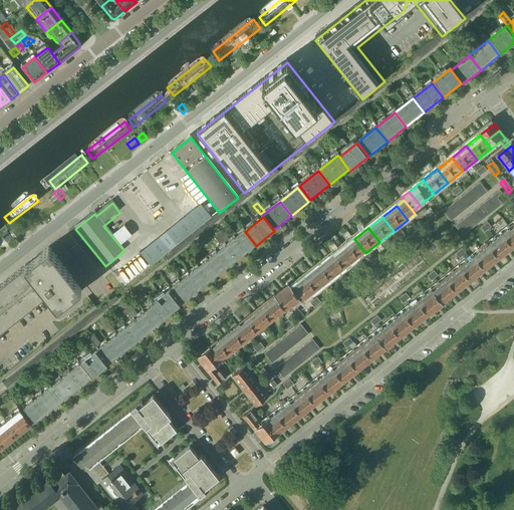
[(506,255),(513,248),(513,236),(509,230),(495,241),(506,255)]
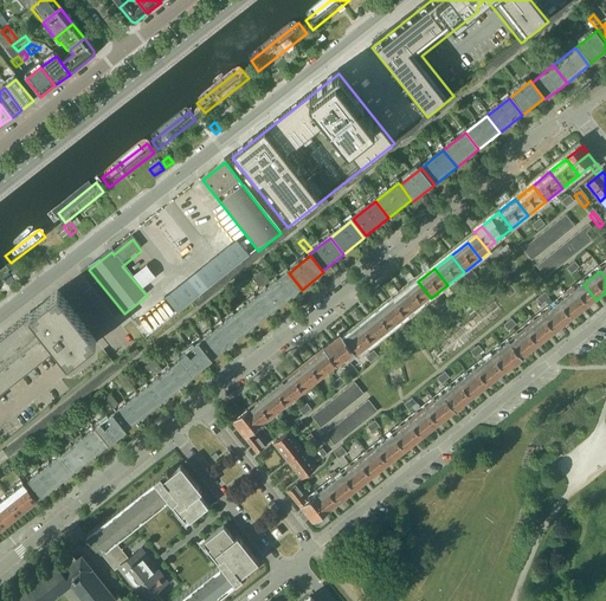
[(289,273),(266,290),(281,307),(302,290),(289,273)]
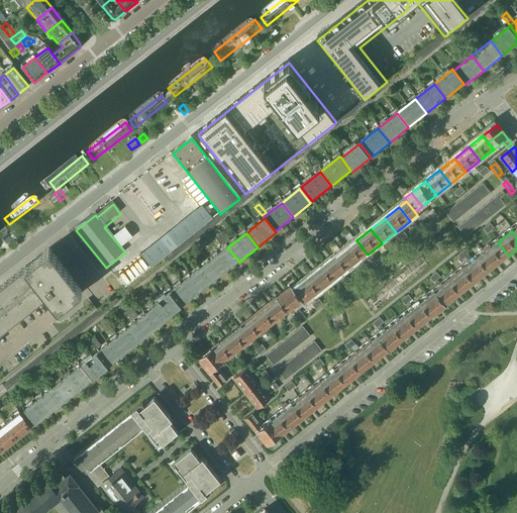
[(178,248),(170,237),(168,235),(163,239),(173,251),(178,248)]
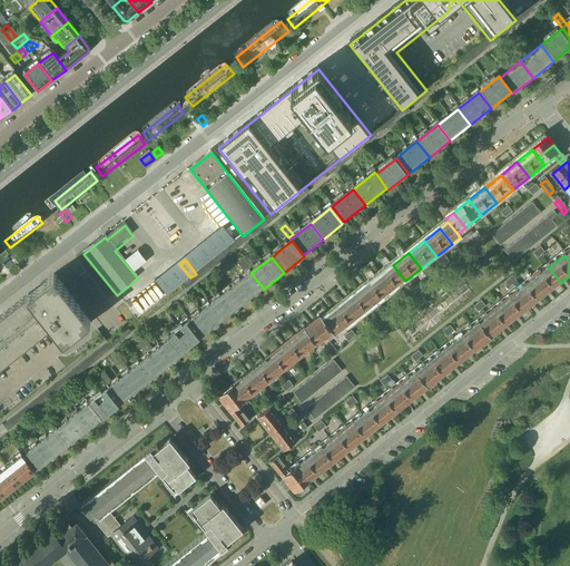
[(8,261),(2,264),(9,273),(15,269),(8,261)]
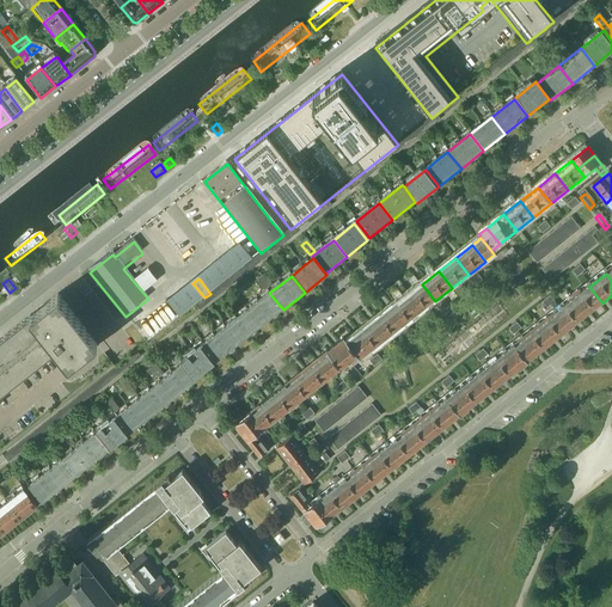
[(422,284),(405,298),(418,314),(435,301),(422,284)]
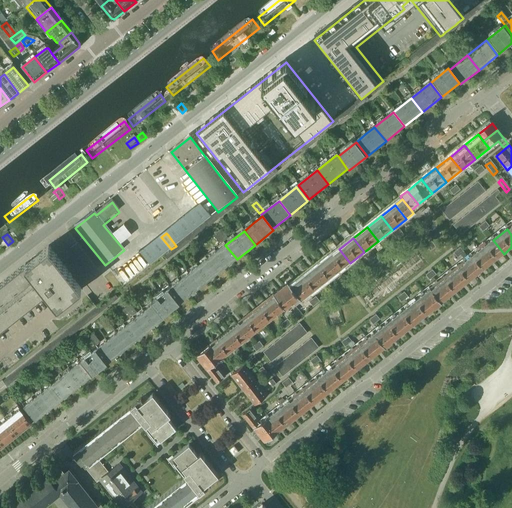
[(490,265),(504,254),(493,240),(479,251),(490,265)]
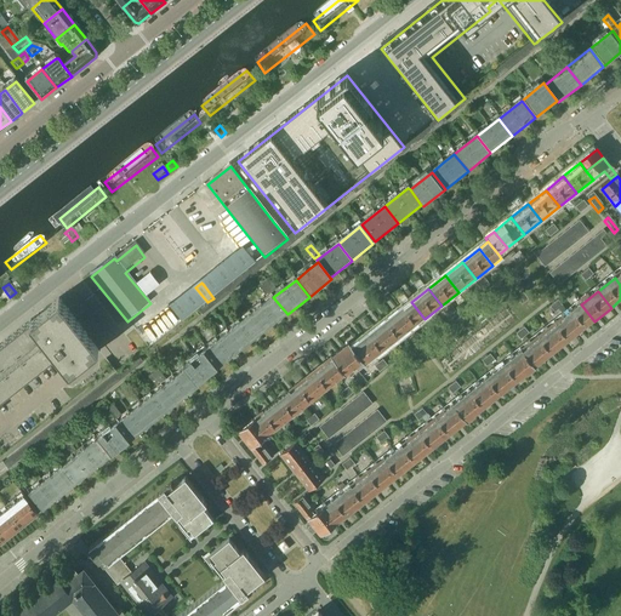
[(273,297),(262,307),(251,315),(265,332),(288,314),(273,297)]
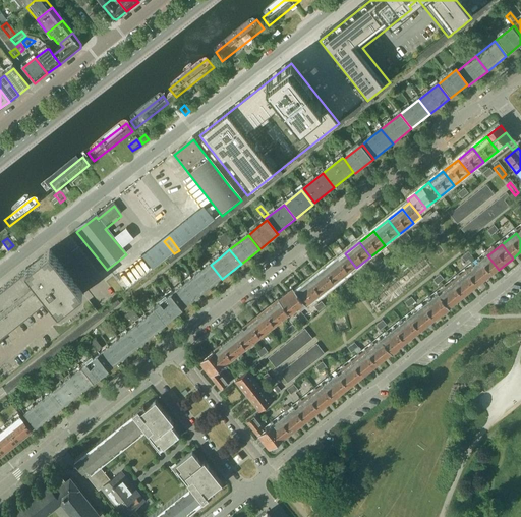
[(50,252),(0,291),(0,338),(48,300),(59,314),(83,294),(50,252)]
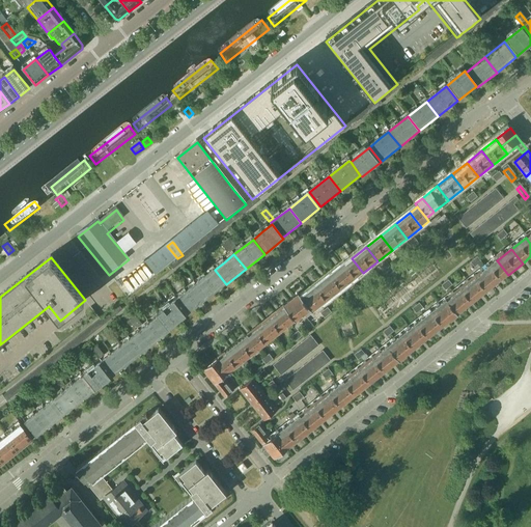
[(337,270),(348,284),(363,273),(352,258),(337,270)]
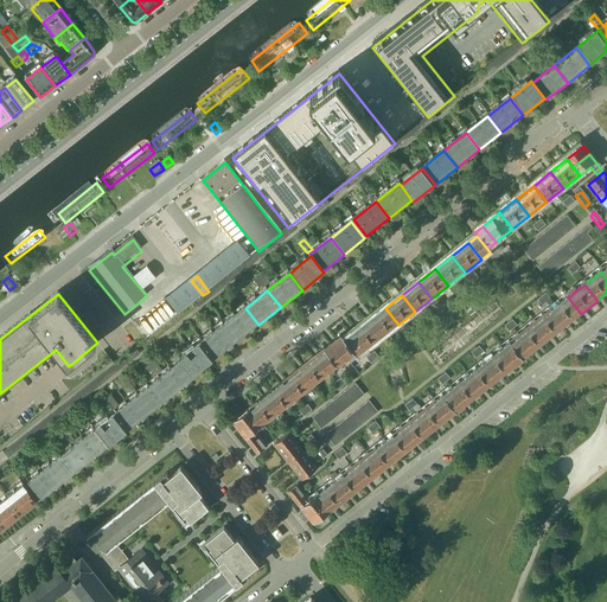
[(564,327),(581,314),(568,298),(551,312),(564,327)]
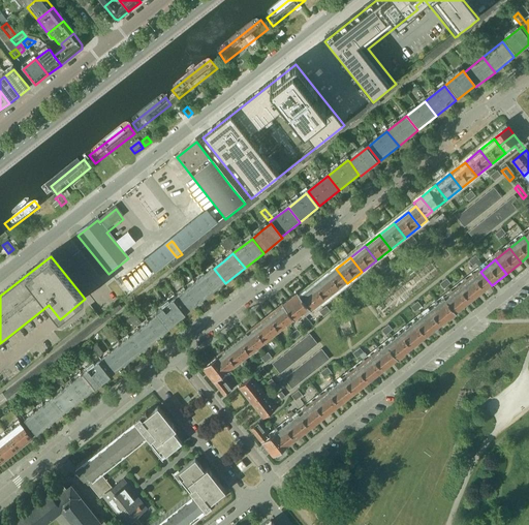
[(214,269),(195,284),(207,299),(225,283),(214,269)]
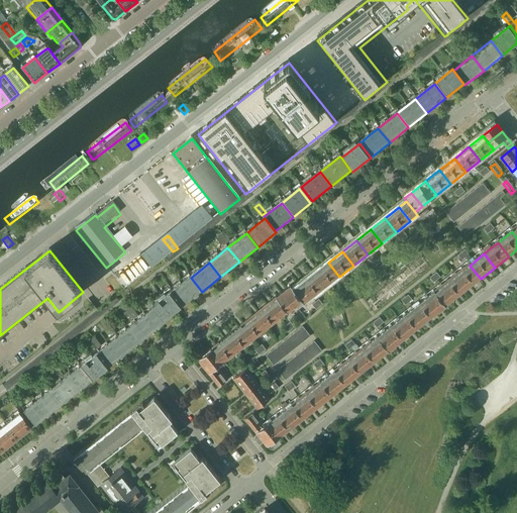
[(328,263),(314,274),(325,288),(339,277),(328,263)]
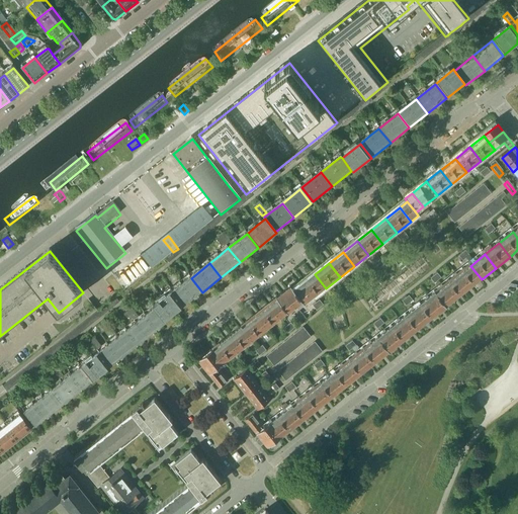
[(467,291),(482,279),(470,266),(456,277),(467,291)]
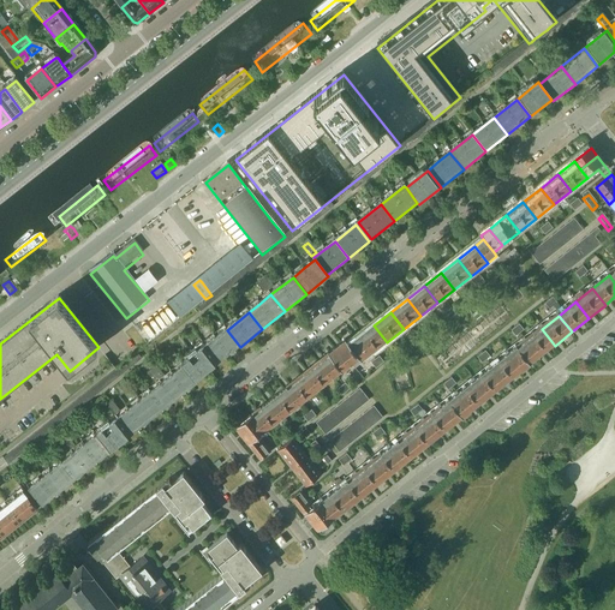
[(357,339),(370,356),(387,342),(374,326),(357,339)]
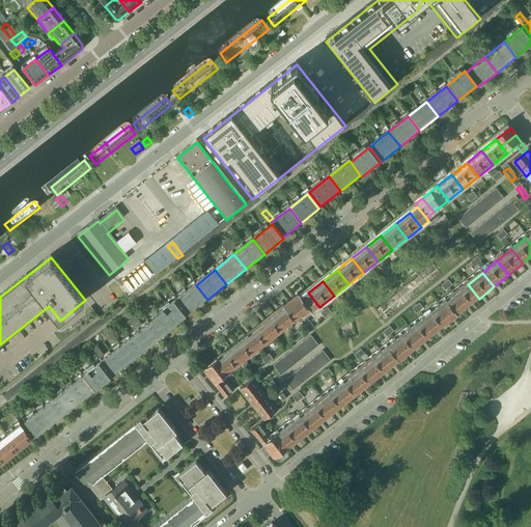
[(465,310),(479,299),(468,284),(453,296),(465,310)]
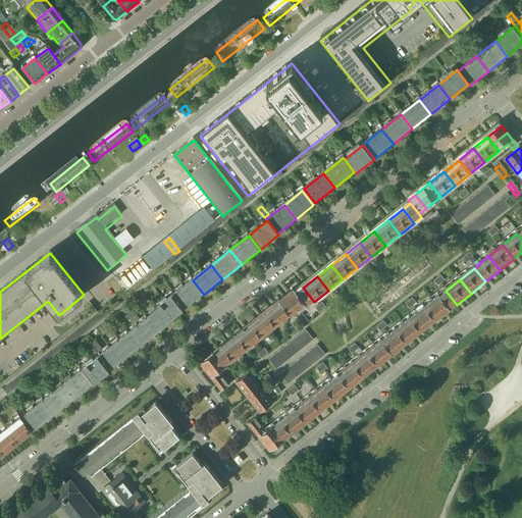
[(193,280),(183,288),(173,295),(185,309),(204,295),(193,280)]
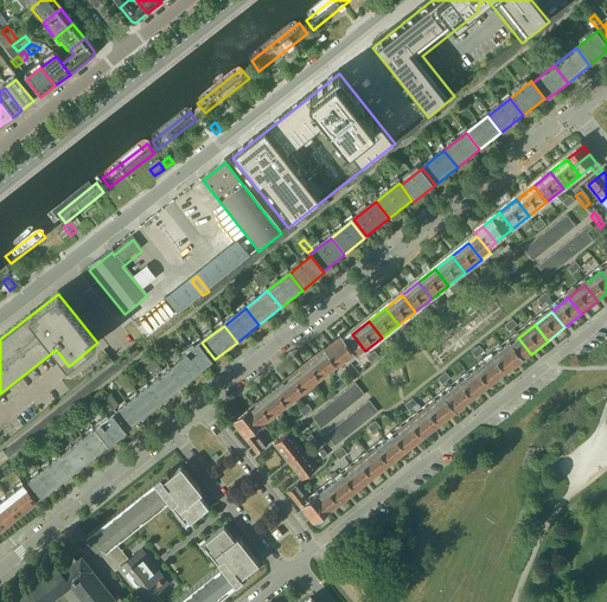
[(352,334),(344,341),(353,354),(357,358),(365,351),(352,334)]
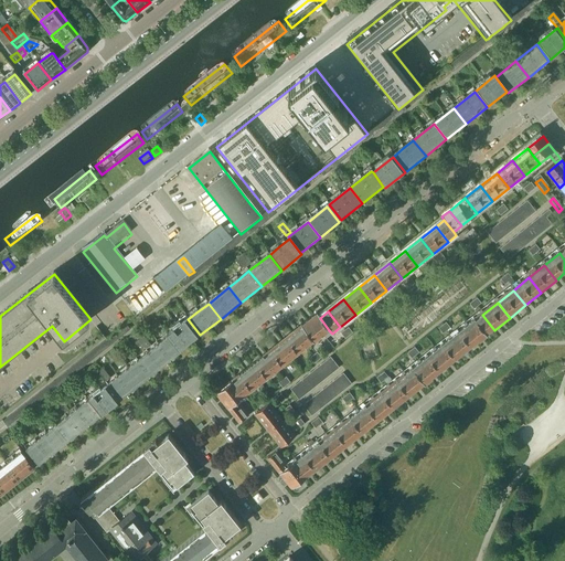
[(310,321),(321,336),(329,330),(320,318),(318,315),(310,321)]
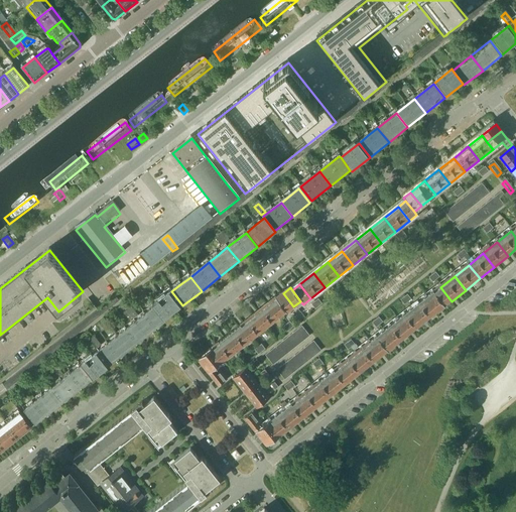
[(440,287),(426,298),(436,312),(452,301),(440,287)]
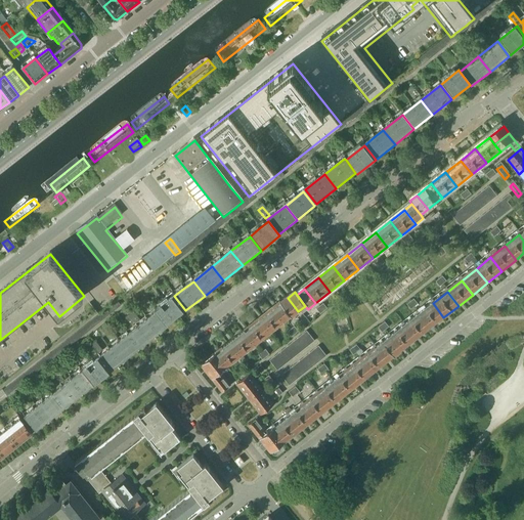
[(156,311),(157,312),(167,326),(185,310),(174,296),(156,311)]
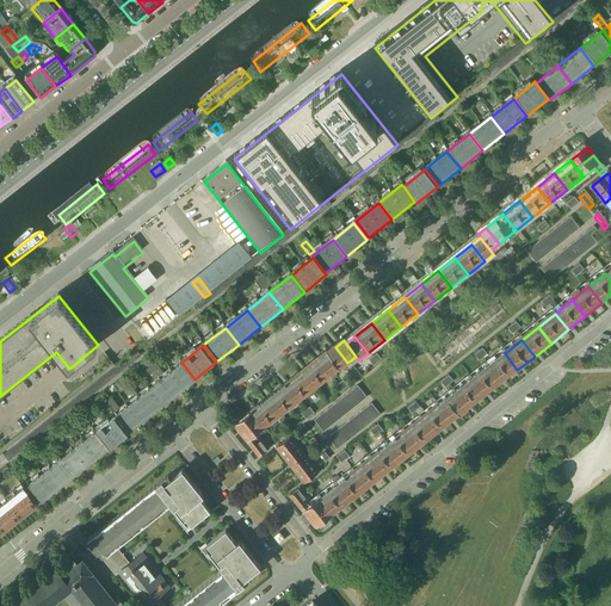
[(335,347),(319,360),(331,377),(347,363),(335,347)]
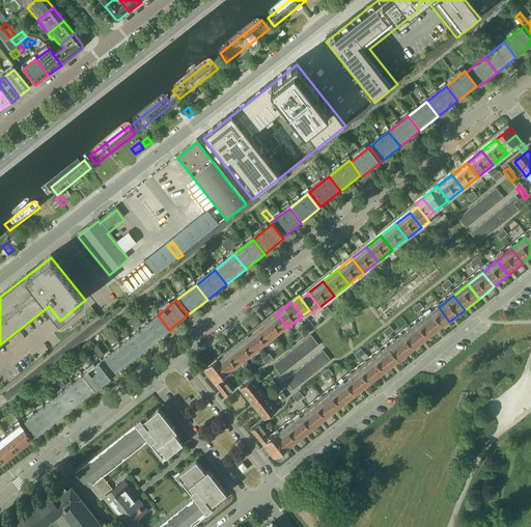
[(435,333),(449,322),(439,307),(423,319),(435,333)]
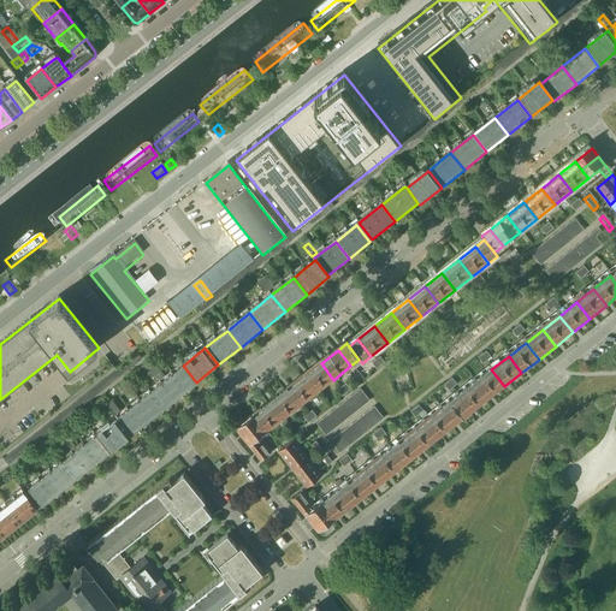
[(303,377),(317,393),(333,380),(321,363),(303,377)]
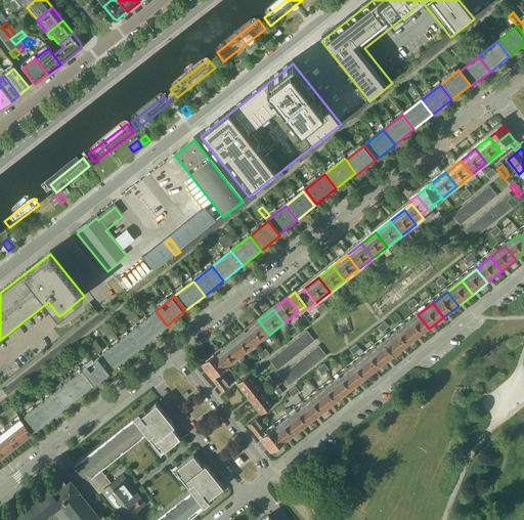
[(157,312),(138,328),(149,342),(168,327),(167,326),(157,312)]
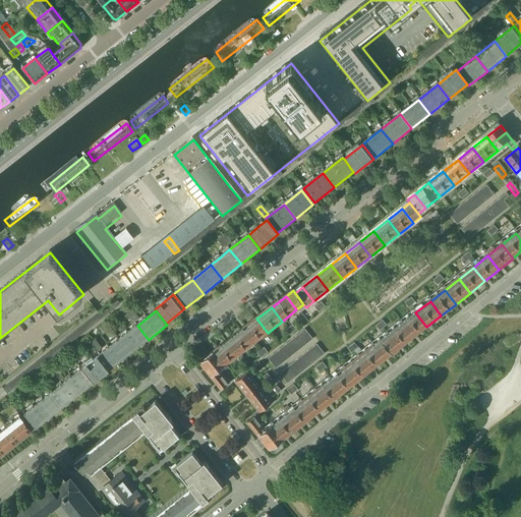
[(415,312),(401,325),(412,338),(426,327),(415,312)]
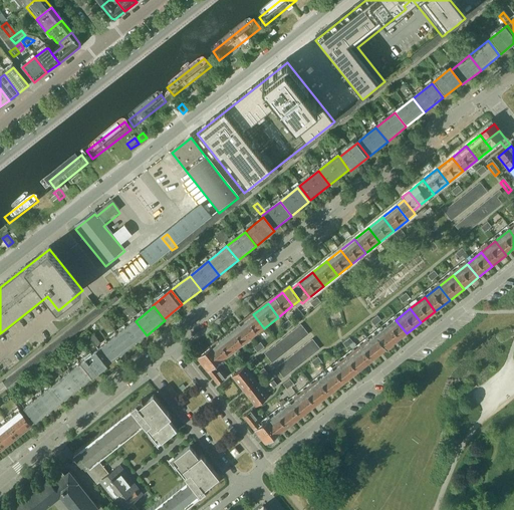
[(253,314),(239,326),(250,339),(264,328),(253,314)]
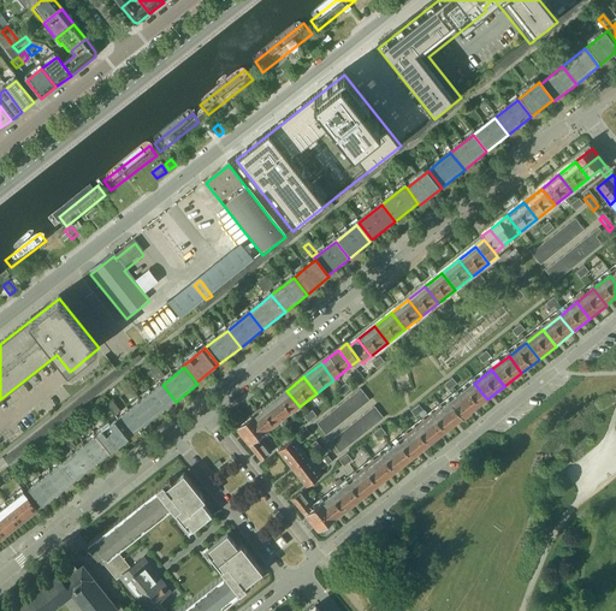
[(474,384),(457,397),(471,414),(487,399),(474,384)]
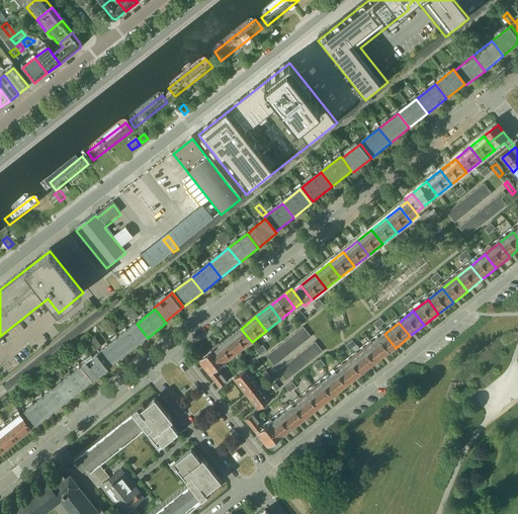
[(137,324),(117,338),(128,353),(148,338),(137,324)]
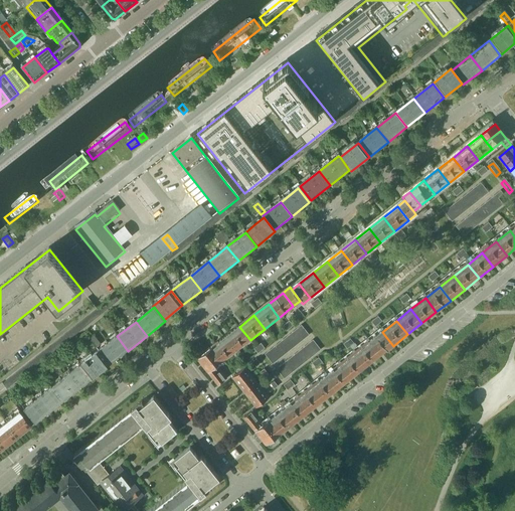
[(225,338),(236,351),(250,340),(239,327),(225,338)]
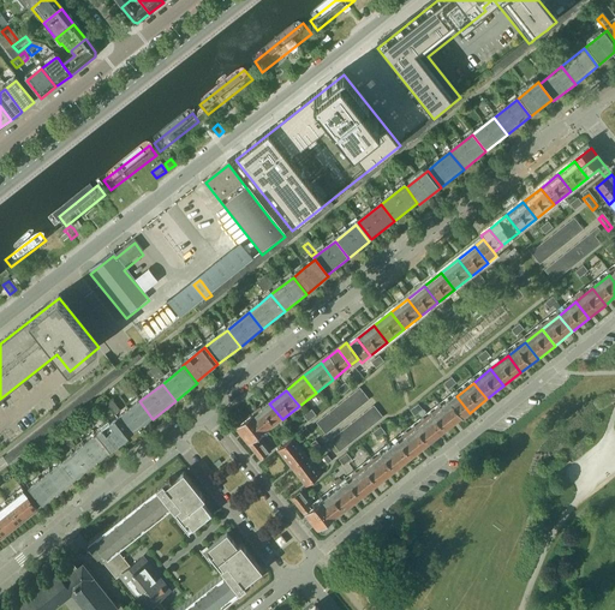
[(453,426),(470,413),(457,396),(440,410),(453,426)]
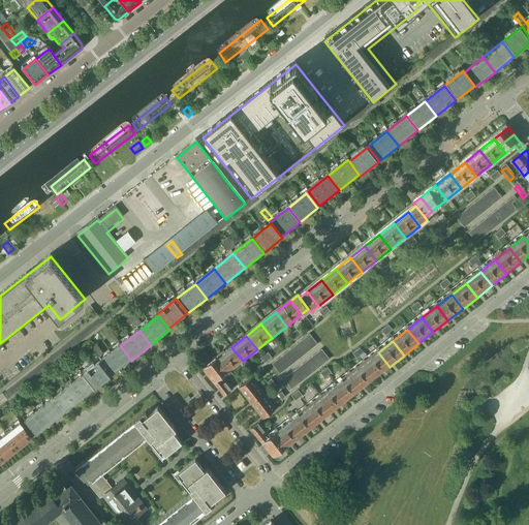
[(131,361),(120,345),(105,358),(96,347),(92,350),(100,361),(113,375),(131,361)]
